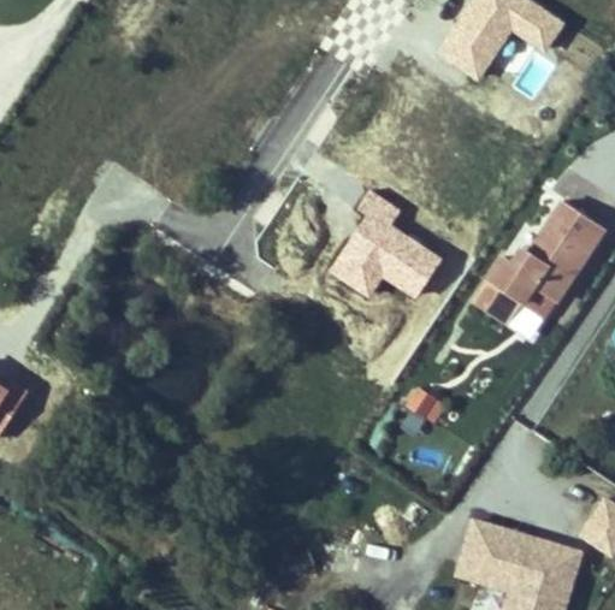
[(514,267),(506,261),(475,305),(509,326),(533,290),(555,306),(603,232),(565,206),(530,256),(524,252),(514,267)]
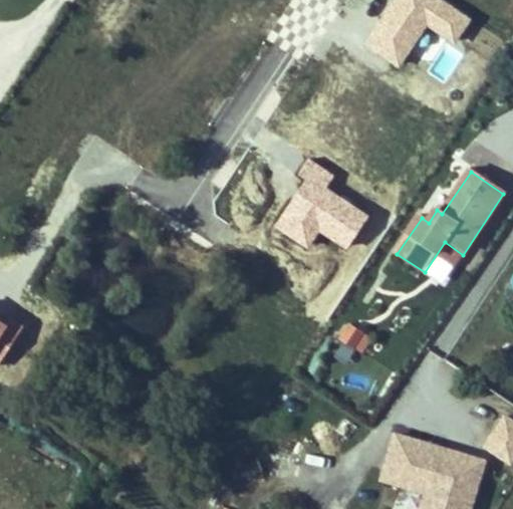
[(341,342),(353,350),(363,335),(350,327),(341,342)]
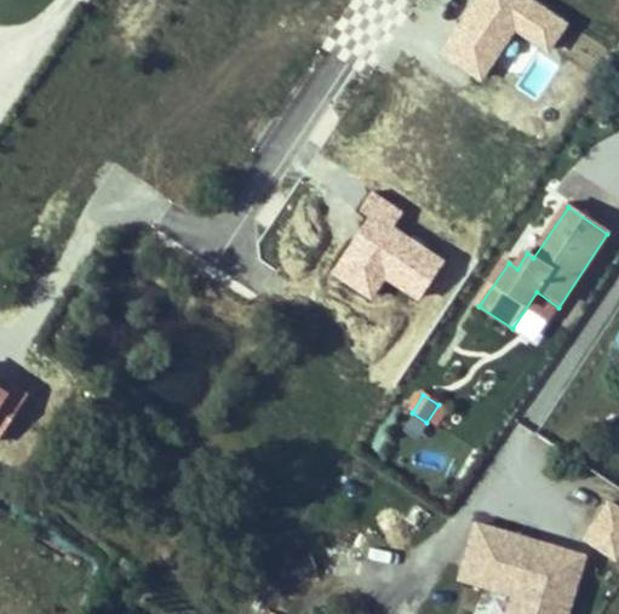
[(448,411),(439,405),(427,423),(436,430),(448,411)]
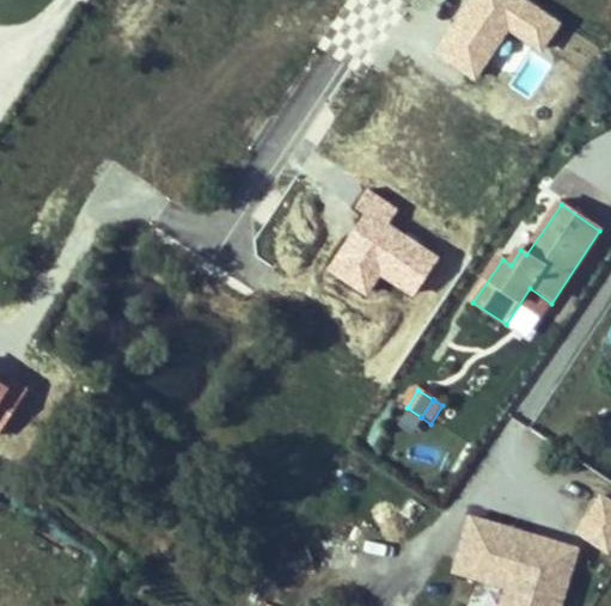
[(572,533),(608,556),(610,550),(610,499),(599,491),(572,533)]
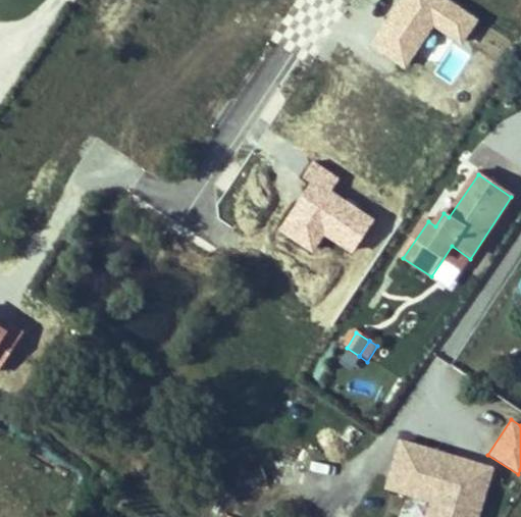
[(479,516),(495,465),(398,437),(382,490),(405,497),(399,516),(479,516)]
